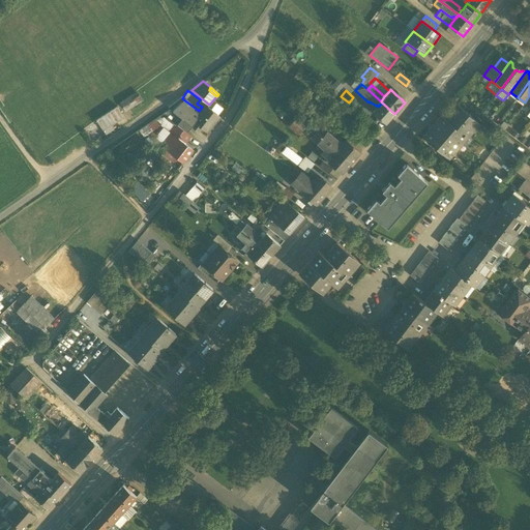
[(136,92),(120,102),(126,112),(143,99),(139,93),(136,92)]
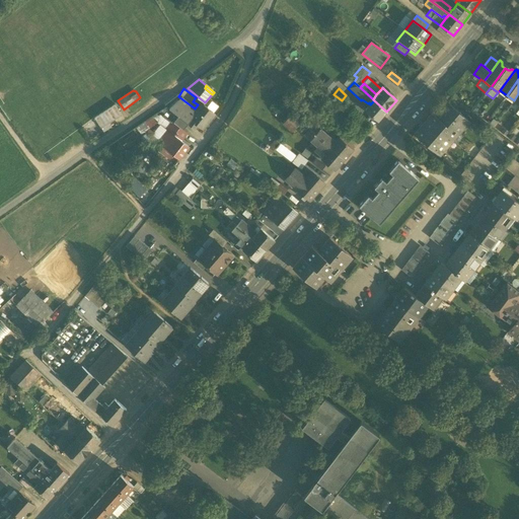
[(165,105),(169,109),(178,100),(175,97),(165,105)]
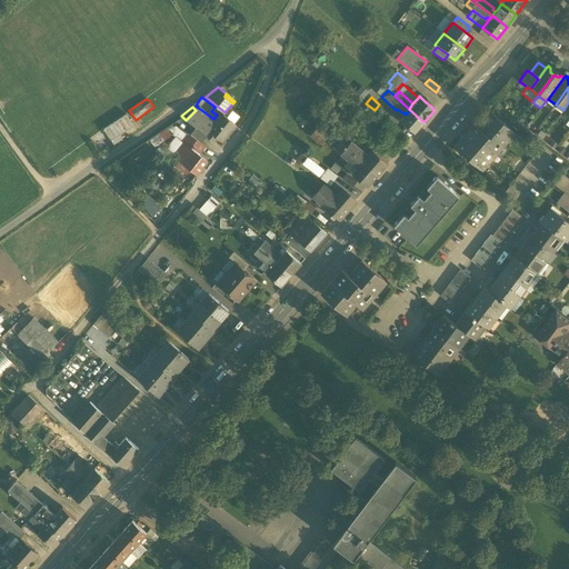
[(376,111),(385,118),(388,113),(379,107),(376,111)]
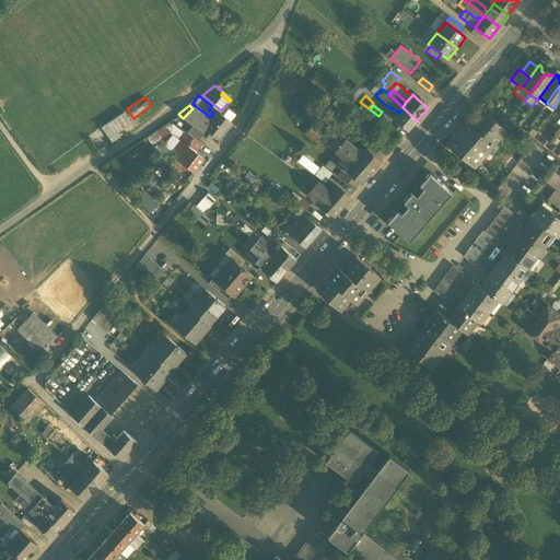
[(183,118),(193,126),(202,133),(207,137),(210,139),(213,135),(206,129),(197,121),(201,116),(193,108),(183,118)]
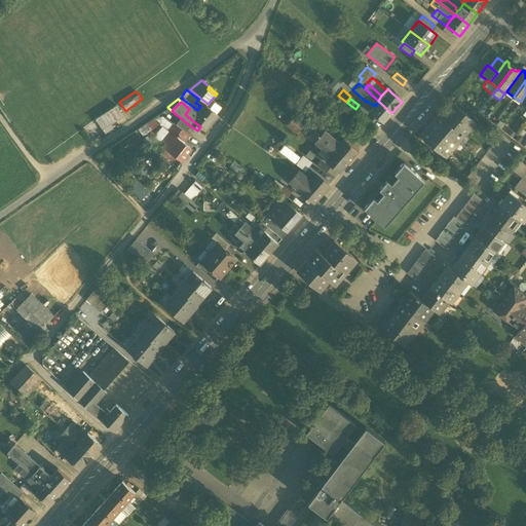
[(391,113),(379,102),(375,106),(370,111),(383,123),(391,113)]
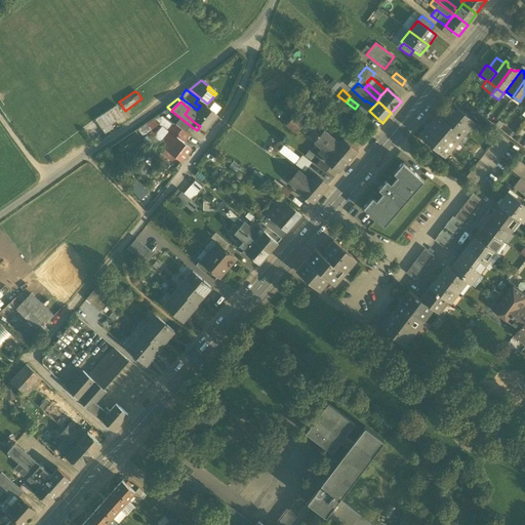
[(438,114),(433,120),(456,140),(468,127),(469,129),(474,123),(452,104),(441,117),(438,114)]
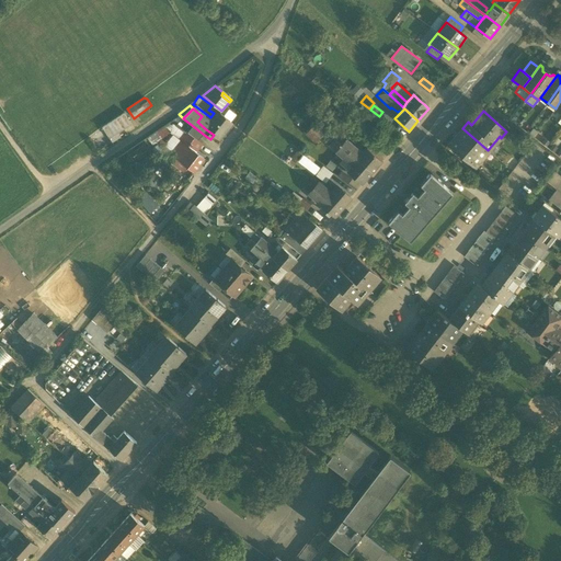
[(124,113),(102,128),(110,139),(132,124),(124,113)]
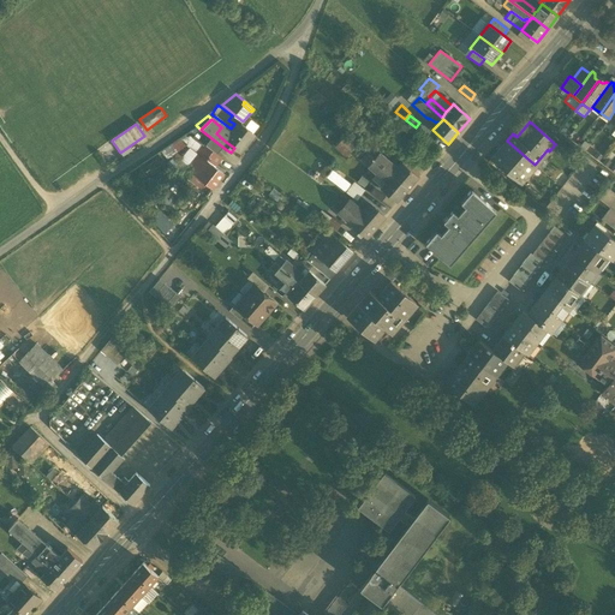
[(232,136),(226,142),(234,148),(240,153),(254,135),(240,124),(232,136)]
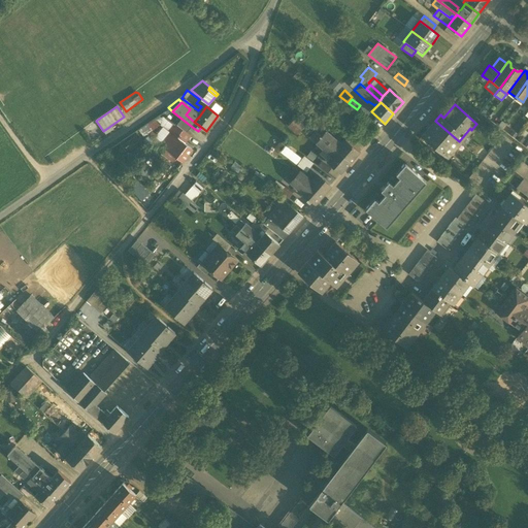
[(194,122),(199,117),(190,109),(186,114),(194,122)]
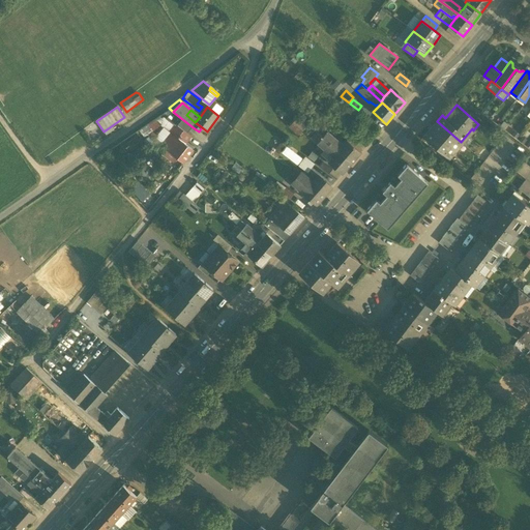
[(174,124),(176,126),(177,125),(182,119),(173,112),(166,118),(167,119),(167,118),(174,124)]
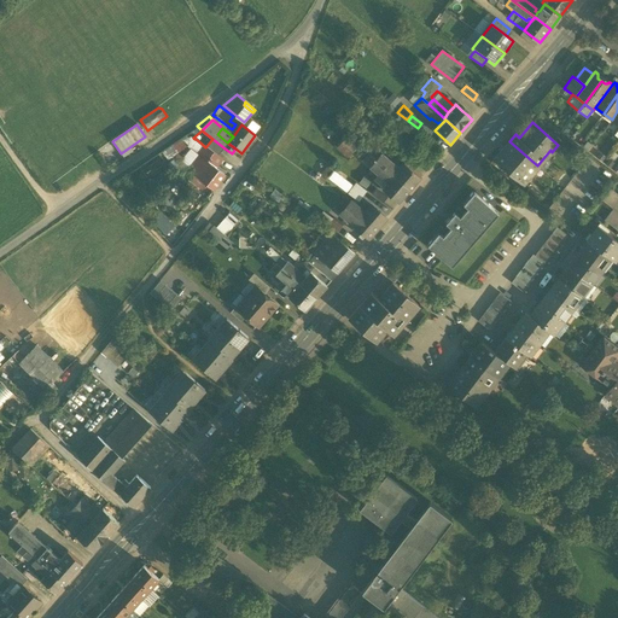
[(348,156),(353,151),(357,145),(348,136),(348,135),(347,135),(337,146),(348,156)]
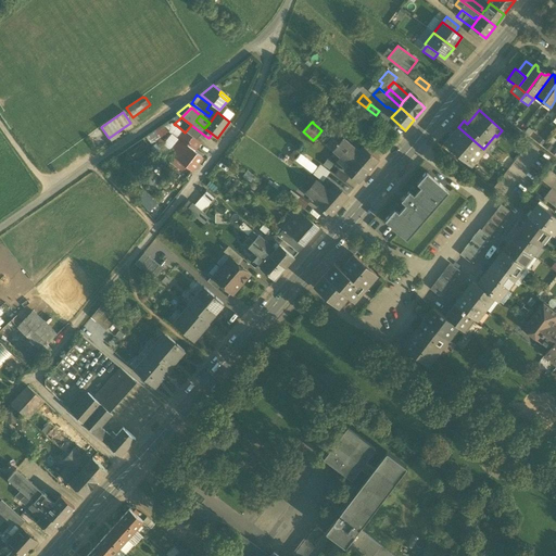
[(197,139),(201,133),(191,125),(186,131),(197,139)]
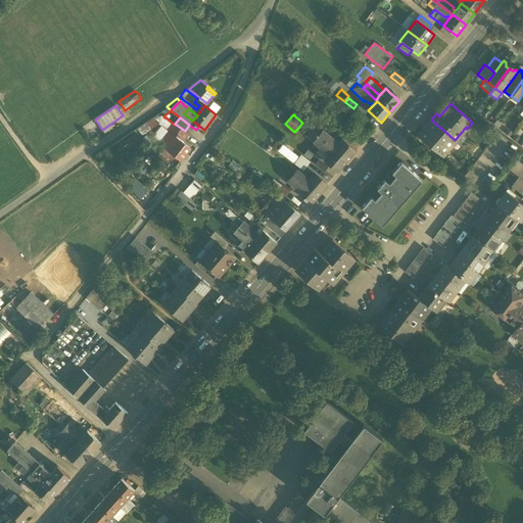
[(442,153),(455,140),(431,120),(419,134),(441,154),(444,157),(445,156),(442,153)]
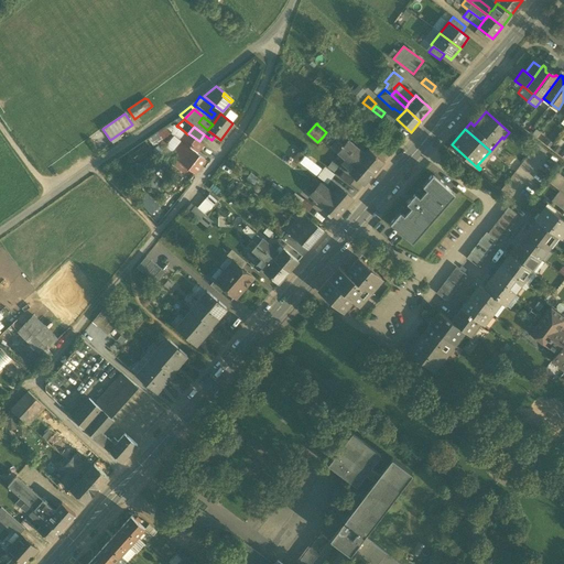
[(336,140),(343,147),(348,140),(337,130),(332,136),(336,140)]
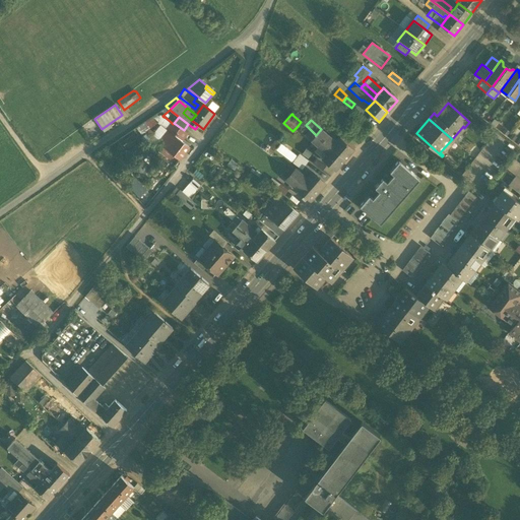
[(187,133),(184,130),(174,123),(173,124),(171,122),(165,130),(168,132),(158,143),(163,146),(174,155),(179,159),(189,146),(181,140),(187,133)]
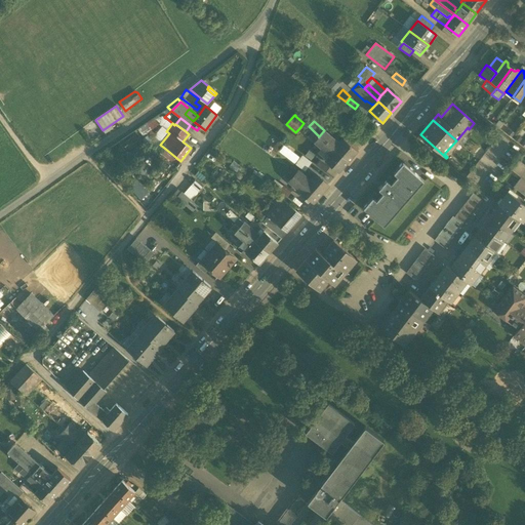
[(313,130),(304,123),(299,128),(309,135),(313,130)]
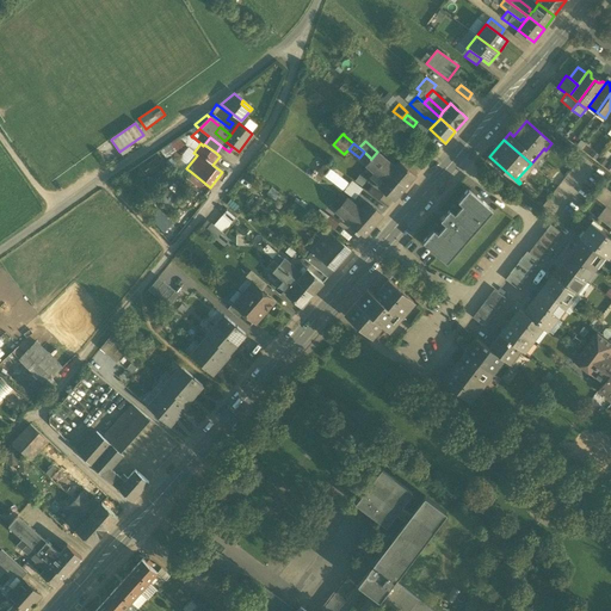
[(383,177),(384,179),(383,180),(378,186),(395,201),(406,187),(371,159),(364,152),(359,158),(358,159),(381,179),(383,177)]
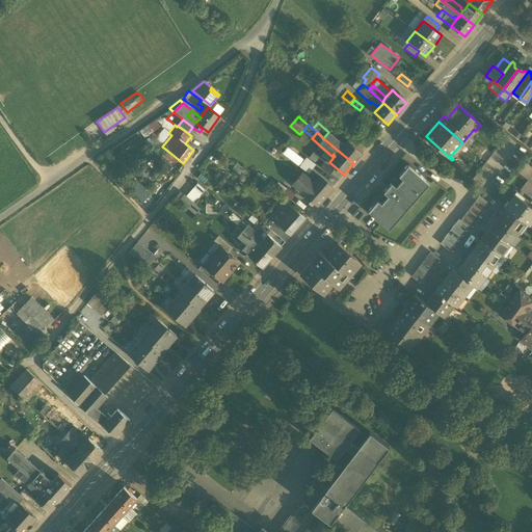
[(328,132),(323,138),(353,163),(363,153),(356,148),(348,140),(344,145),(328,132)]
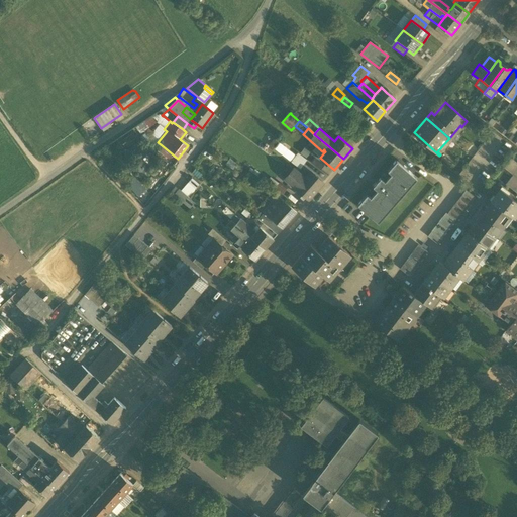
[(339,134),(347,141),(351,137),(342,129),(339,134)]
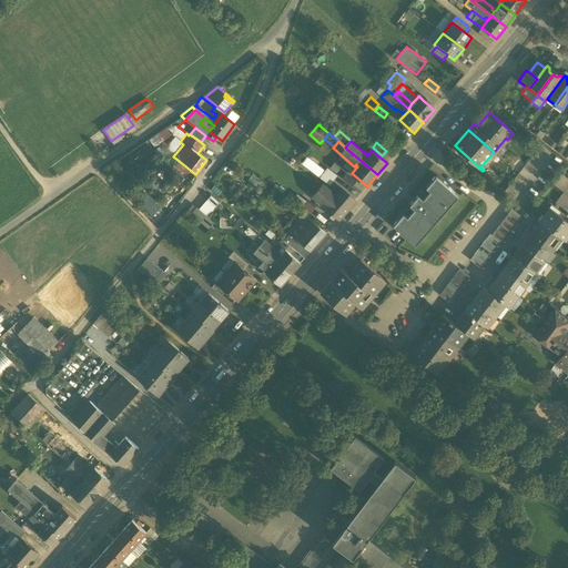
[(282,160),(288,165),(300,151),(293,145),(282,160)]
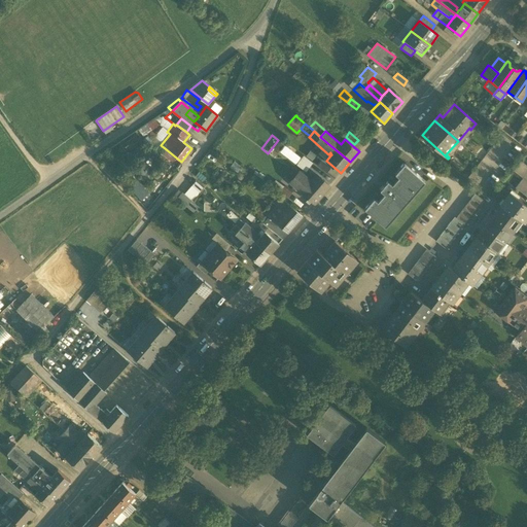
[(172,162),(176,157),(165,148),(161,153),(172,162)]
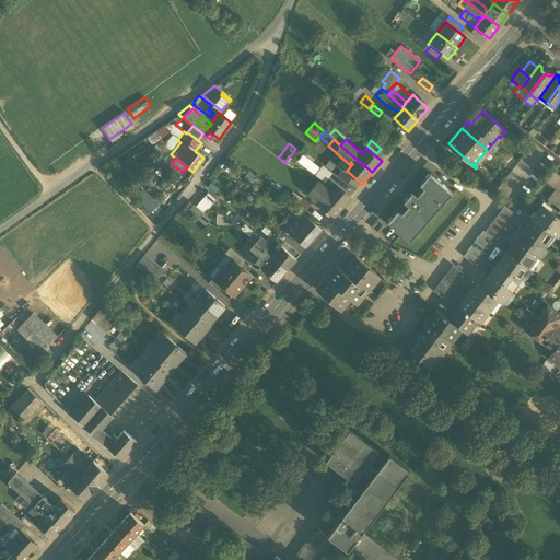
[(315,176),(325,184),(333,173),(323,166),(315,176)]
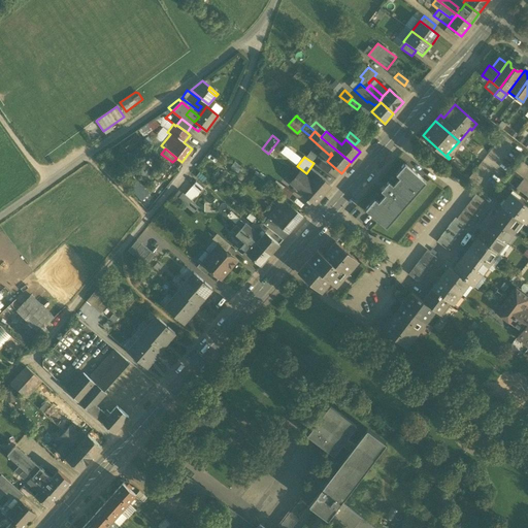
[(318,166),(328,173),(331,169),(321,161),(318,166)]
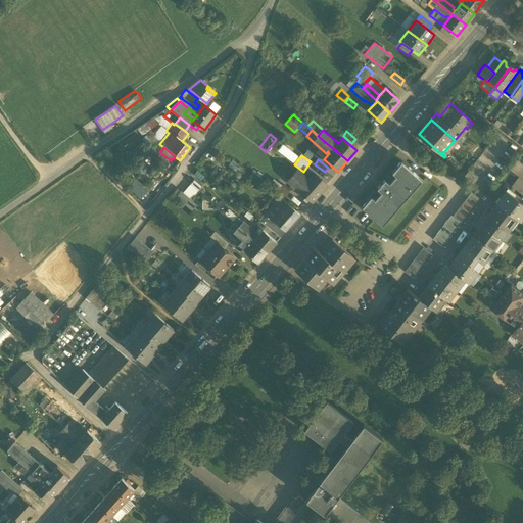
[(413,190),(418,185),(415,181),(418,177),(413,172),(401,161),(391,173),(396,177),(398,179),(392,186),(389,184),(385,180),(377,189),(382,193),(384,195),(378,202),(375,200),(371,196),(361,207),(373,218),(373,217),(379,223),(383,218),(386,221),(391,215),(389,212),(393,208),(395,210),(409,195),(406,193),(410,188),(413,190)]
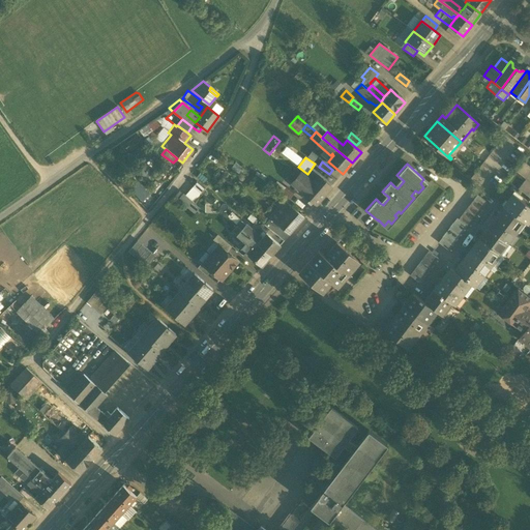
[(292,183),(304,194),(313,184),(301,174),(296,179),(292,183)]
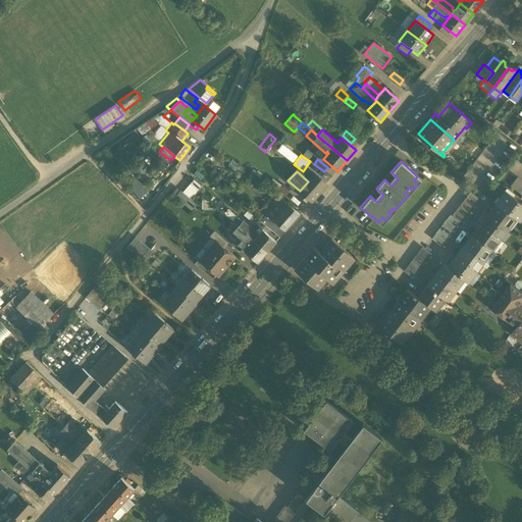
[(314,174),(308,181),(300,191),(311,201),(325,185),(314,174)]
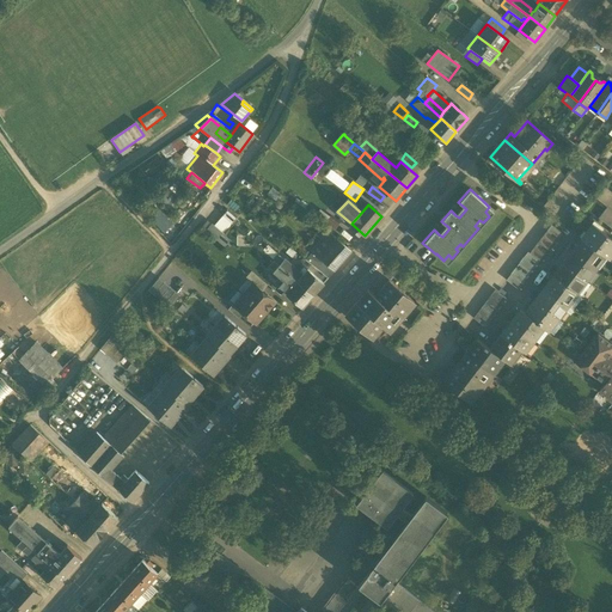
[(466,209),(464,207),(456,215),(459,218),(466,209)]
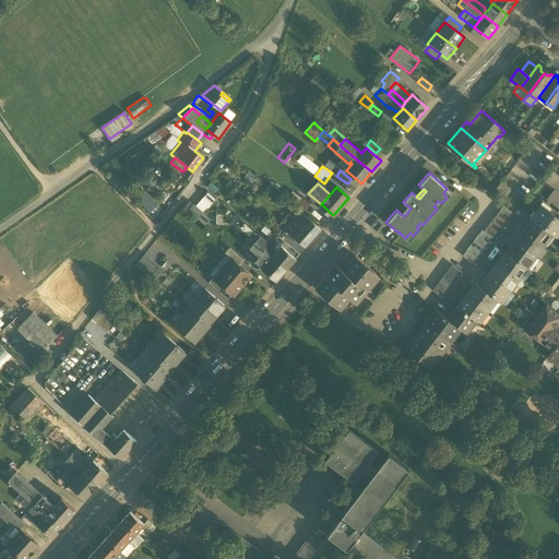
[(547,200),(557,207),(558,204),(558,193),(554,190),(547,200)]
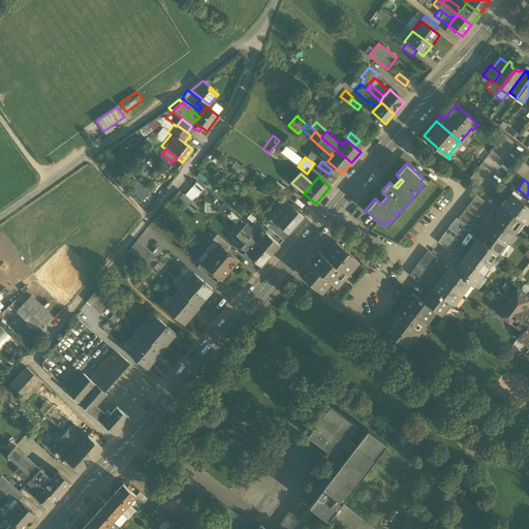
[(192,187),(200,194),(205,189),(196,183),(192,187)]
